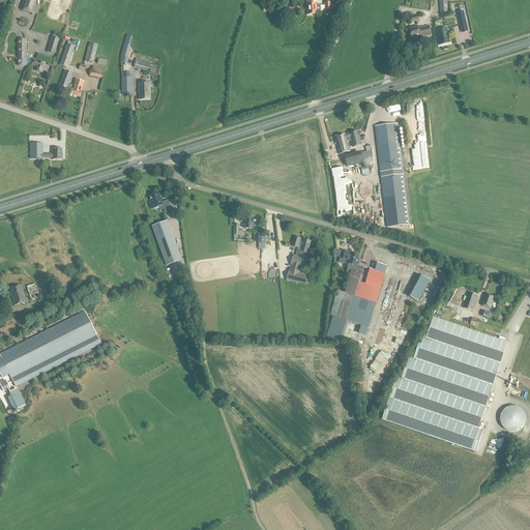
[(30,12),(34,0),(23,0),(21,9),(30,12)]
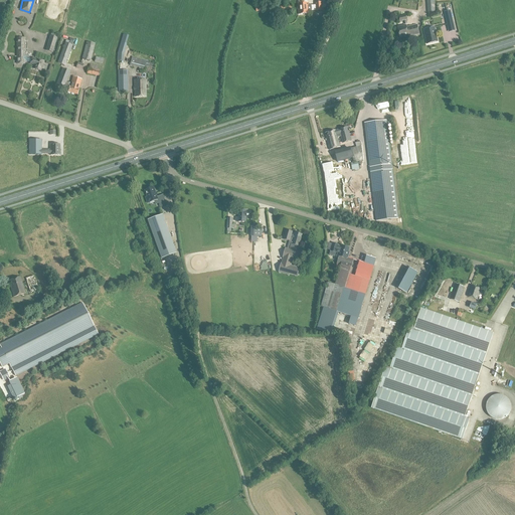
[(436,12),(434,0),(426,0),(427,12),(436,12)]
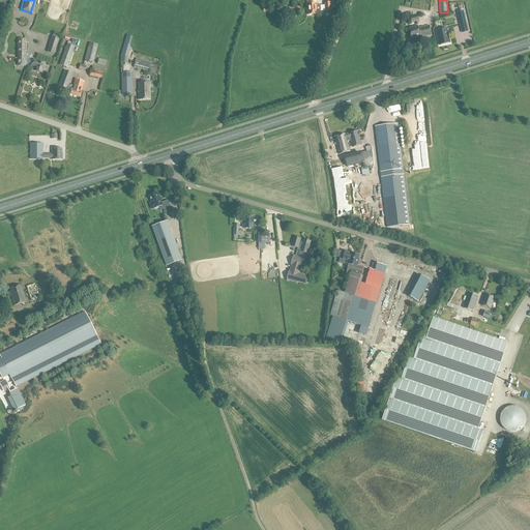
[(307,3),(306,3),(306,6),(307,9),(307,15),(318,13),(318,11),(325,10),(325,11),(332,11),(331,2),(324,2),(324,6),(318,6),(317,2),(316,2),(307,3)]
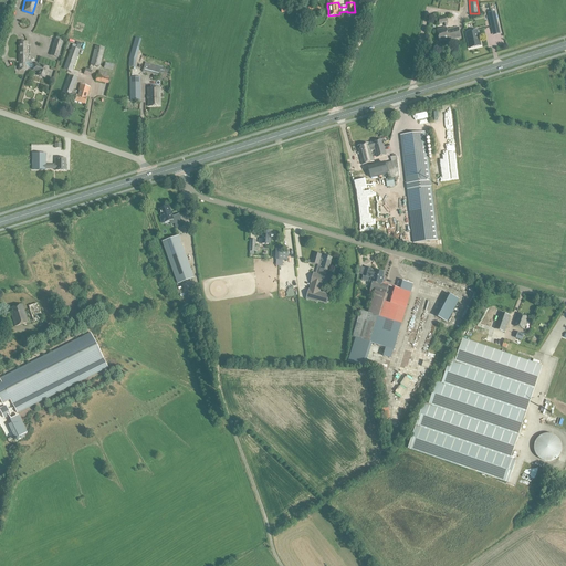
[(447,28),(446,28),(437,30),(439,41),(448,39),(449,40),(461,37),(459,27),(447,29),(447,28)]
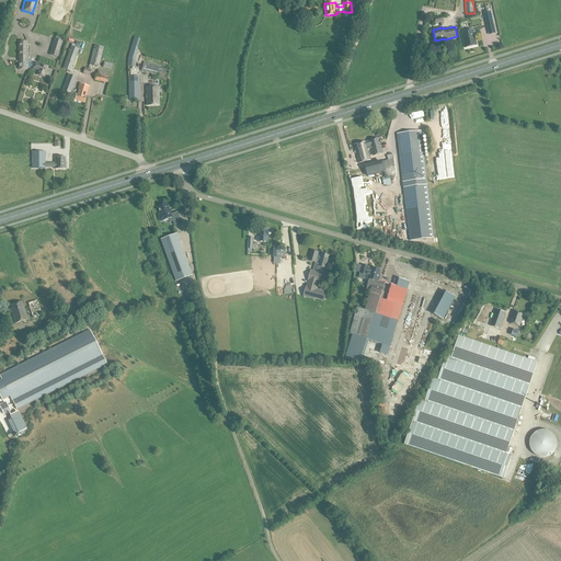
[(461,33),(465,47),(477,45),(473,30),(461,33)]
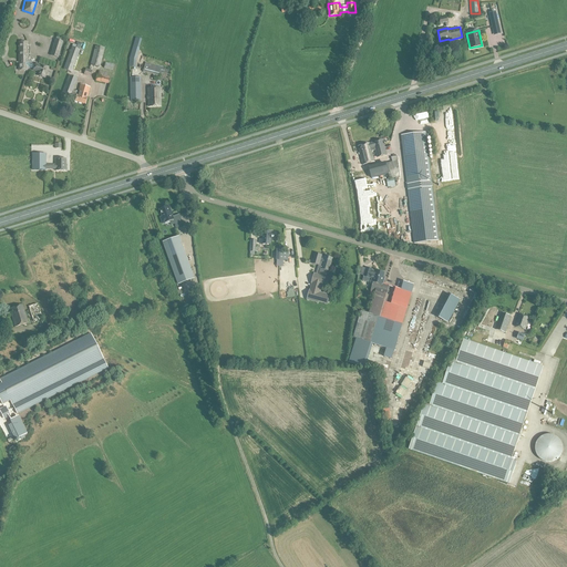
[(133,47),(132,50),(138,52),(140,48),(142,40),(136,38),(135,38),(133,47)]
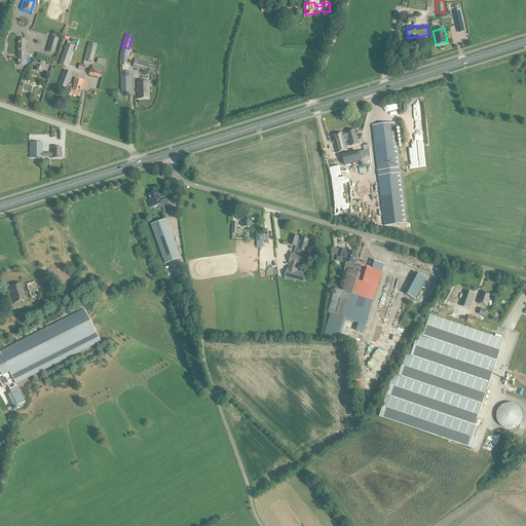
[(84,61),(92,63),(96,50),(98,51),(99,45),(97,45),(97,44),(88,42),(84,61)]
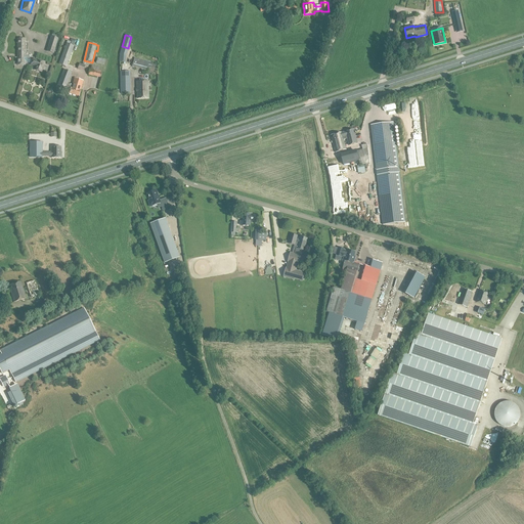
[(49,44),(46,51),(54,54),(56,46),(49,44)]
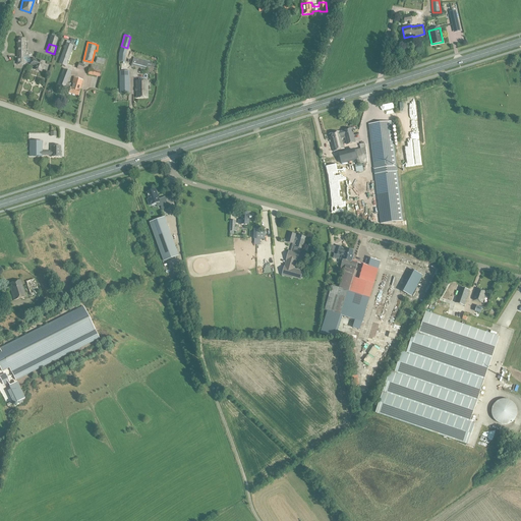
[(58,64),(66,67),(73,46),(66,44),(58,64)]
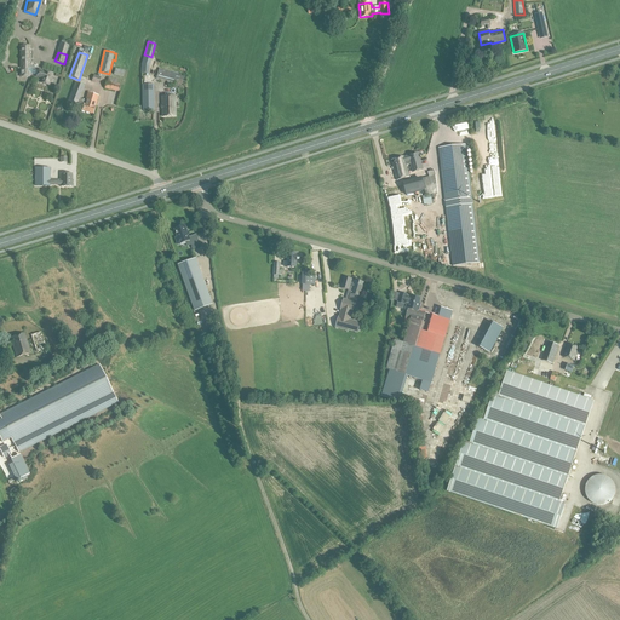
[(29,65),(29,75),(32,73),(36,75),(36,76),(41,78),(40,82),(50,86),(53,74),(39,69),(39,72),(33,69),(29,65)]
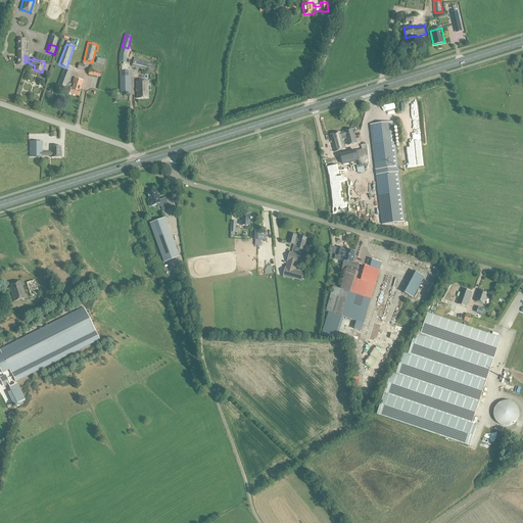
[(134,59),(132,66),(139,68),(147,70),(147,68),(150,68),(152,63),(134,59)]
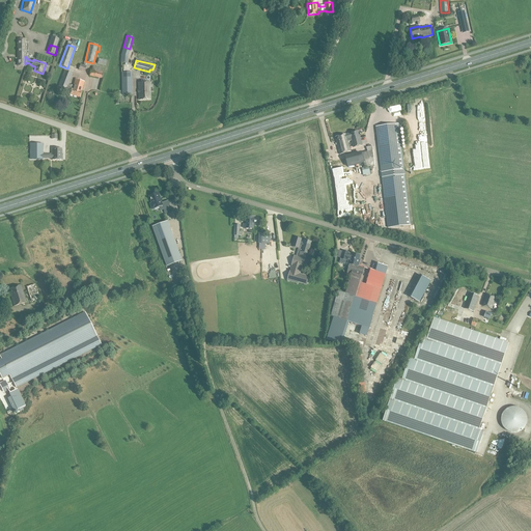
[(158,64),(156,64),(156,67),(158,67),(158,76),(165,76),(165,62),(158,62),(158,64)]
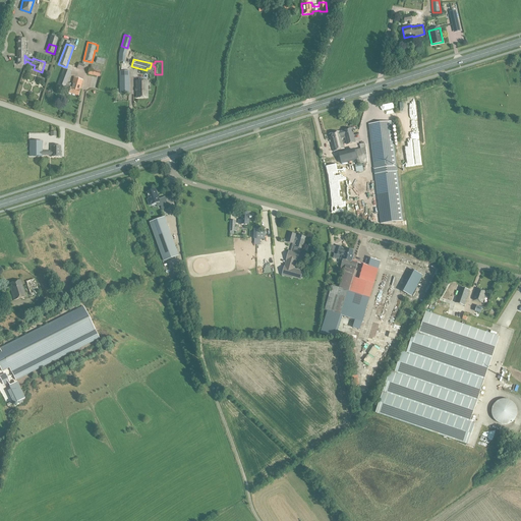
[(101,71),(99,70),(99,67),(91,66),(90,68),(88,74),(100,76),(101,71)]
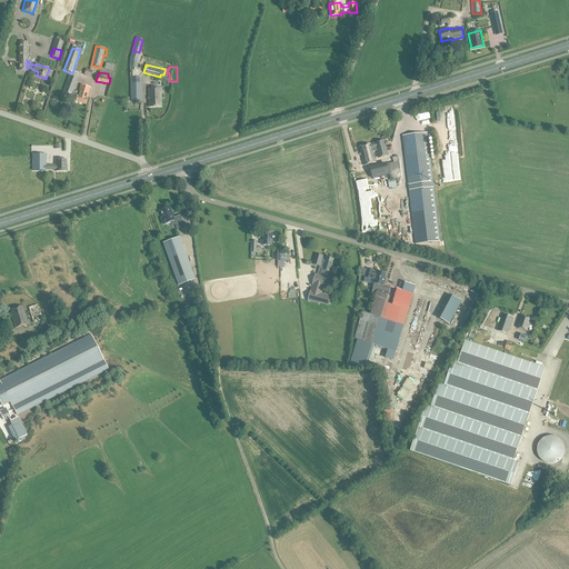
[(62,93),(72,97),(73,91),(78,79),(69,76),(62,93)]
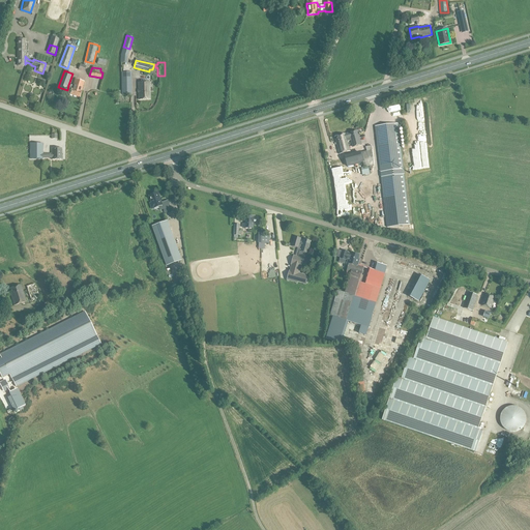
[(131,94),(131,83),(131,72),(121,72),(121,94),(131,94)]
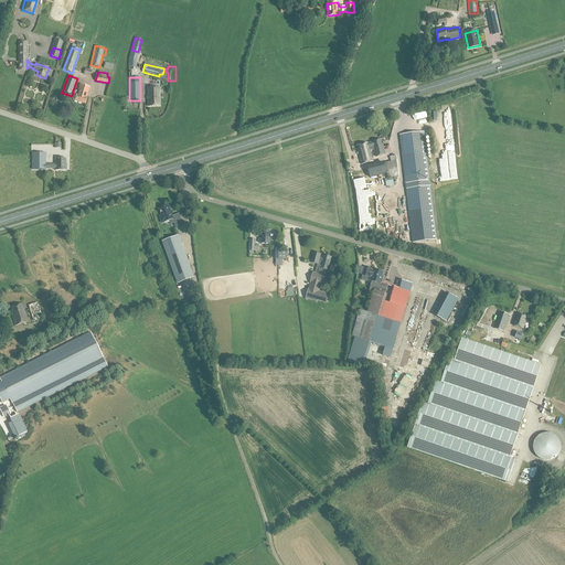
[(80,85),(78,88),(77,93),(73,91),(72,95),(75,96),(73,100),(85,104),(89,87),(80,85)]
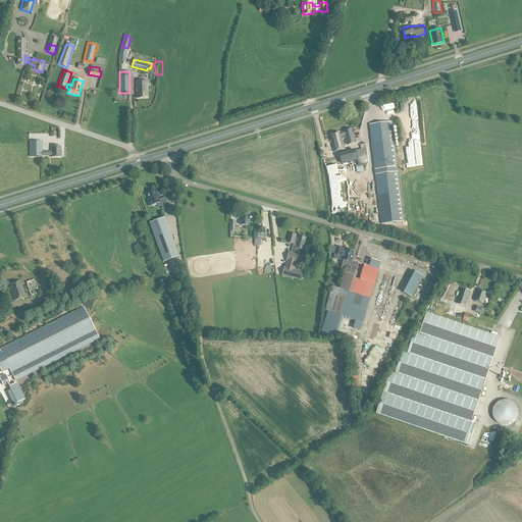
[(147,82),(137,82),(137,98),(148,98),(147,82)]
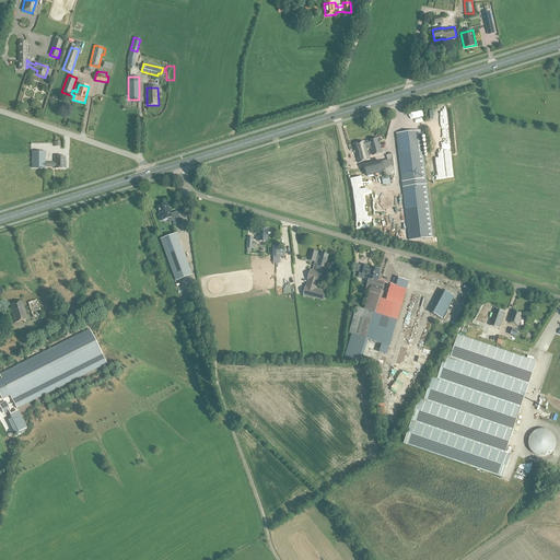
[(421,131),(397,133),(409,241),(433,237),(421,131)]
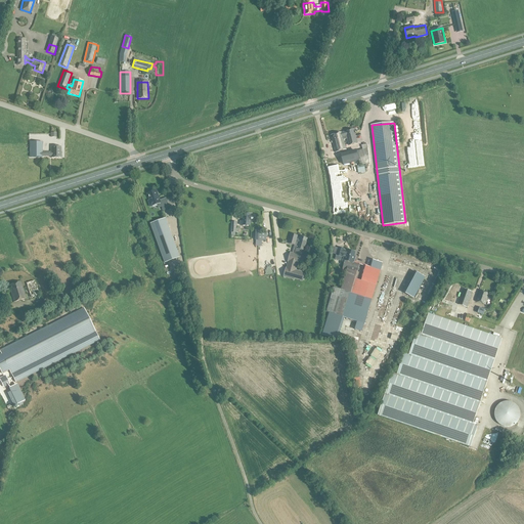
[(345,132),(342,133),(344,139),(347,138),(348,144),(357,141),(353,129),(345,131),(345,132)]
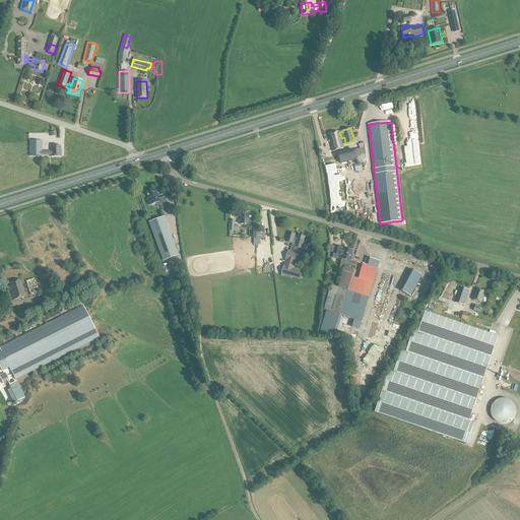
[(339,132),(339,131),(328,134),(332,151),(343,148),(341,138),(339,132)]
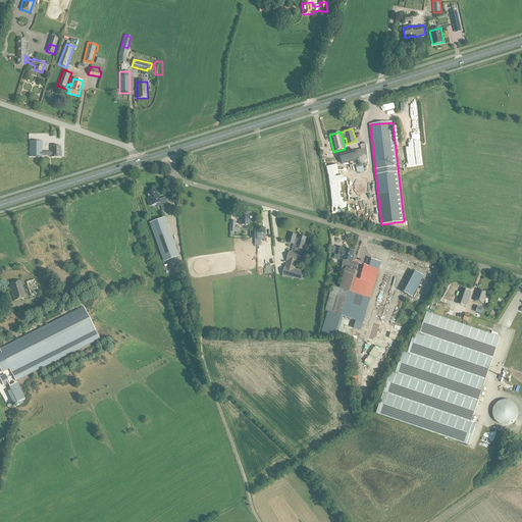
[(43,152),(43,142),(30,142),(30,157),(43,157),(43,156),(43,152)]
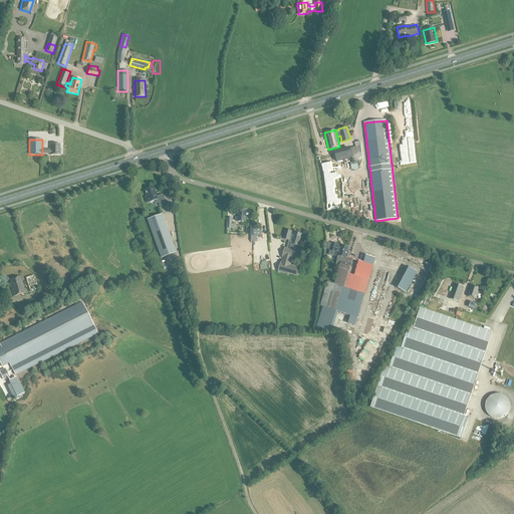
[(50,144),(50,150),(42,150),(42,154),(50,154),(50,155),(60,155),(60,144),(50,144)]
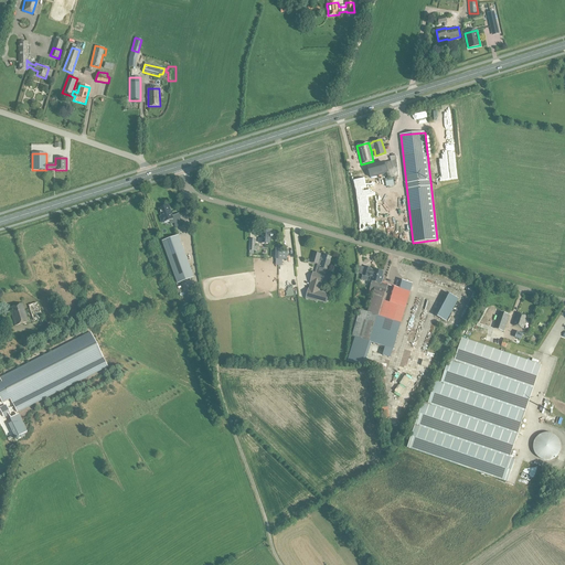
[(368,177),(384,172),(382,166),(365,170),(368,177)]
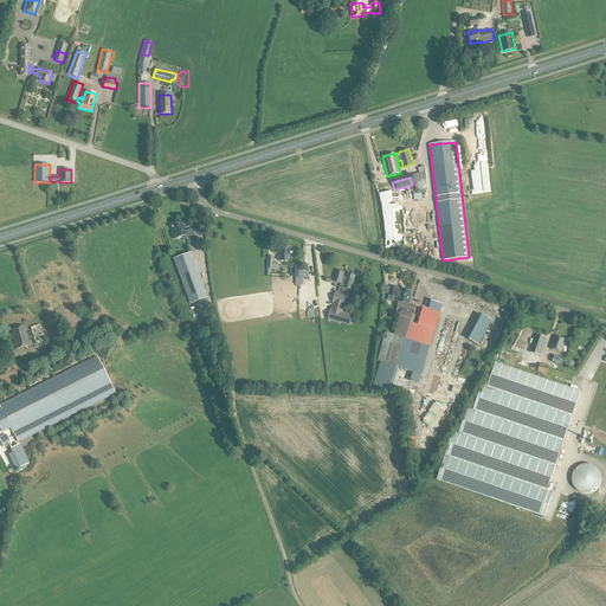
[(381,185),(374,186),(384,250),(401,247),(392,184),(387,184),(381,185)]
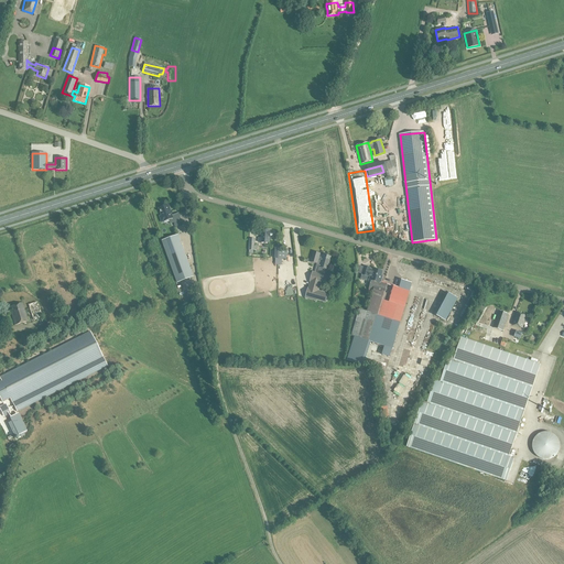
[(393,185),(392,177),(384,179),(386,186),(393,185)]
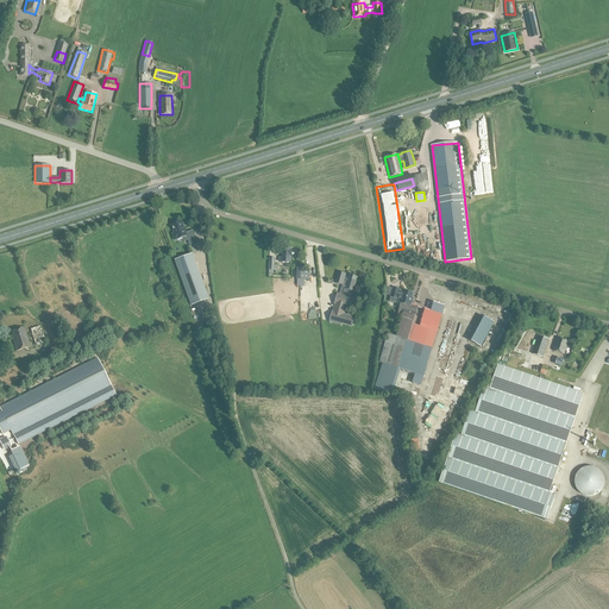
[(409,231),(403,195),(396,196),(402,232),(409,231)]
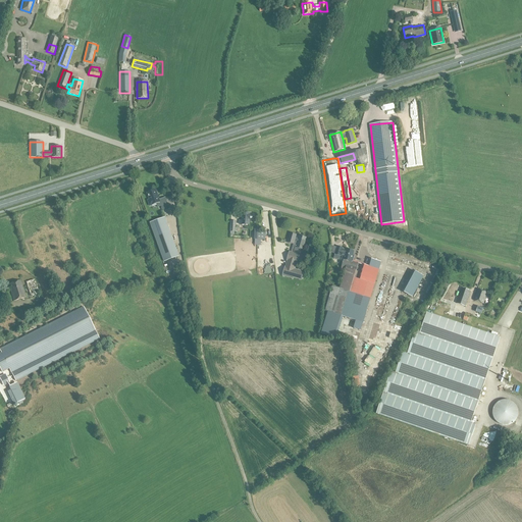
[(52,169),(46,172),(49,177),(55,173),(52,169)]
